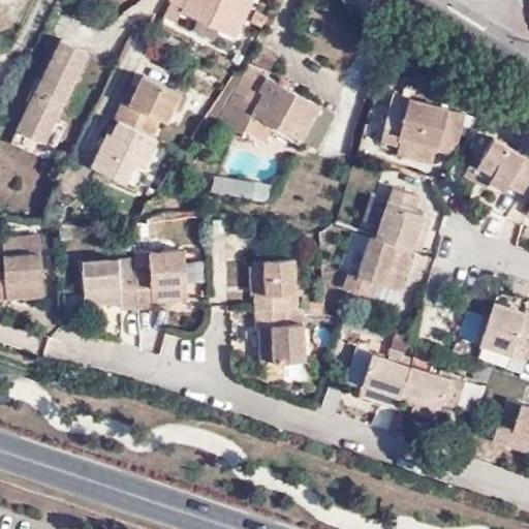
[(170,0),(163,17),(176,21),(181,9),(236,34),(251,0),(170,0)]
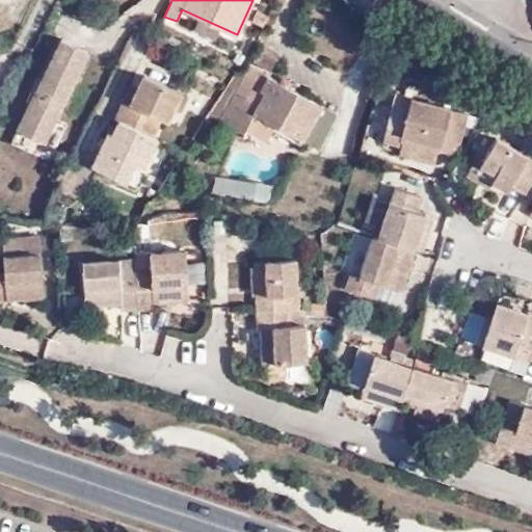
[(89,52),(61,38),(37,89),(19,129),(46,142),(89,52)]
